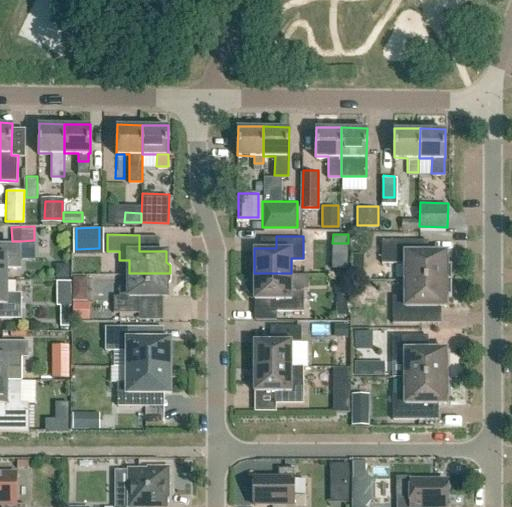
[(405,261),(405,278),(451,278),(451,262),(447,262),(447,250),(423,250),(423,238),(382,238),(382,261),(405,261)]
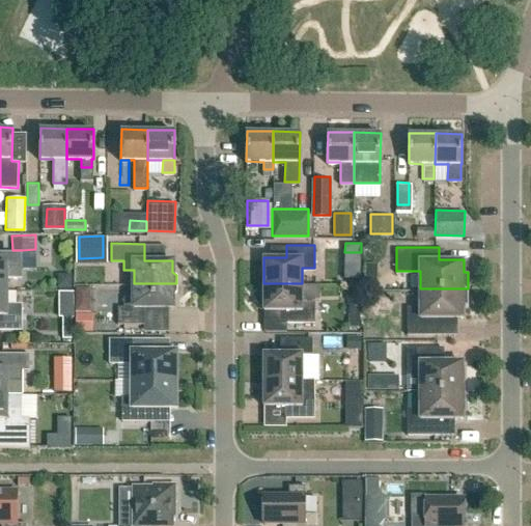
[(0,288),(6,288),(6,276),(22,276),(22,250),(12,250),(0,249),(0,288)]
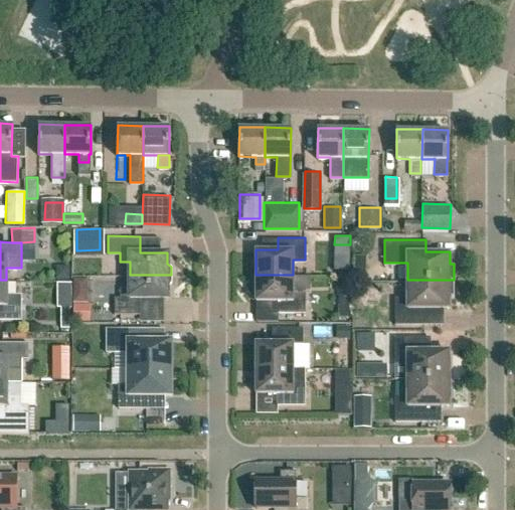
[(171,282),(171,275),(130,275),(130,287),(120,287),(120,296),(115,296),(115,312),(140,312),(140,297),(167,297),(167,285),(171,282)]
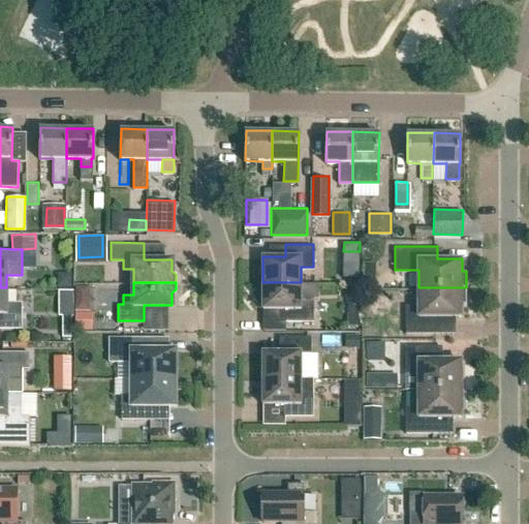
[(301,297),(301,282),(262,282),(262,308),(285,308),(285,319),(313,319),(313,297),(301,297)]
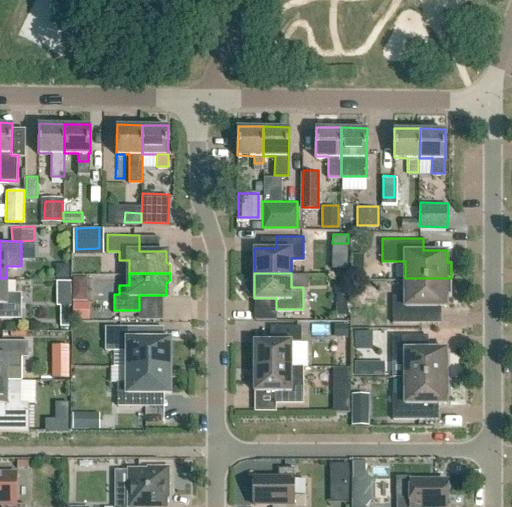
[(335,275),(335,292),(337,292),(347,292),(347,275),(335,275)]
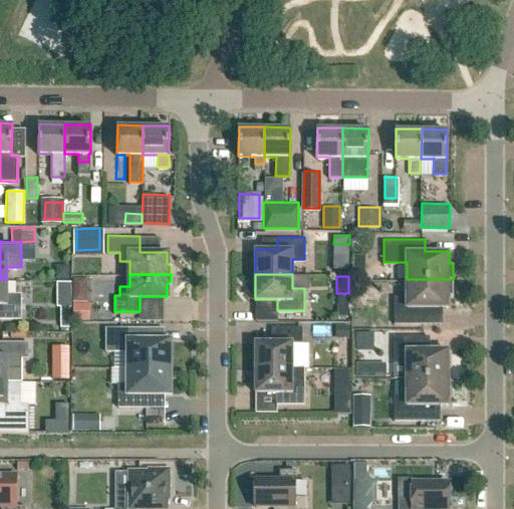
[(54,278),(56,323),(69,323),(66,278),(54,278)]
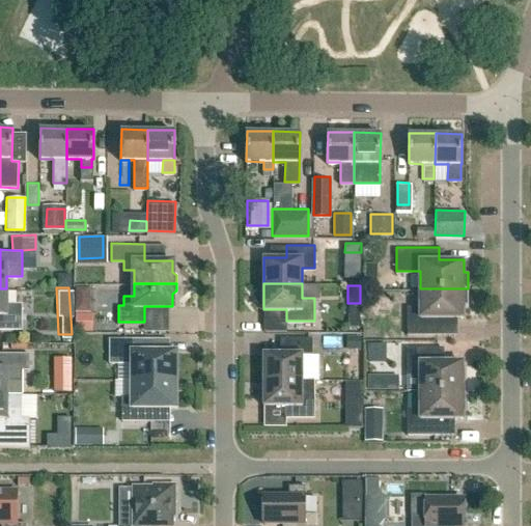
[(6,302),(6,288),(0,288),(0,327),(22,328),(22,302),(6,302)]
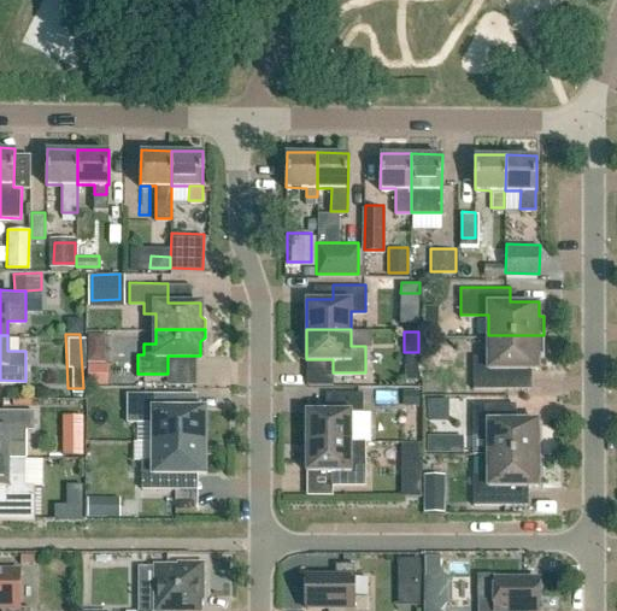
[(544,354),(544,335),(488,335),(488,354),(474,354),(474,387),(510,387),(510,368),(538,368),(539,354),(544,354)]
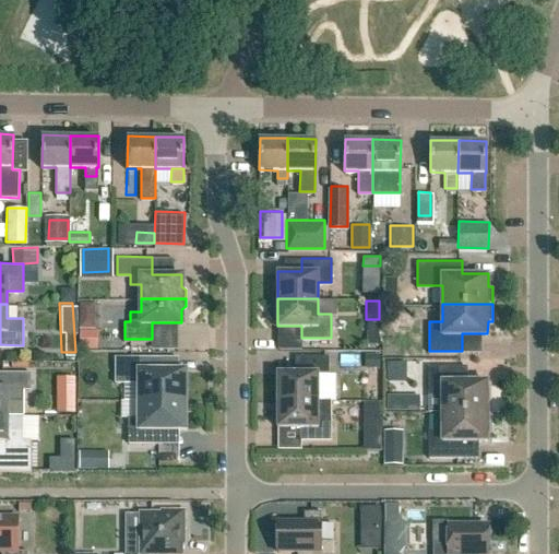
[(80,328),(80,346),(98,346),(98,328),(80,328)]
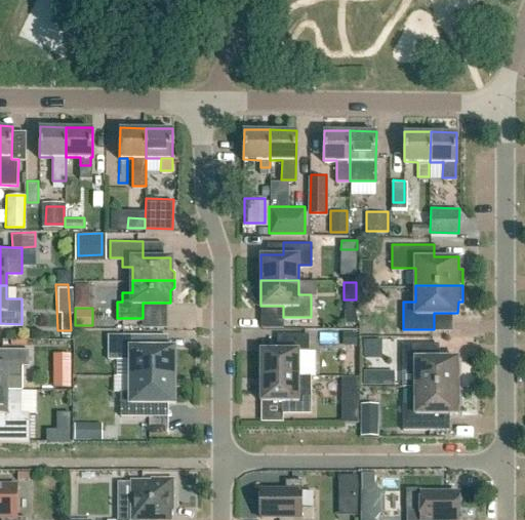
[(342,329),(344,344),(357,344),(357,329),(342,329)]
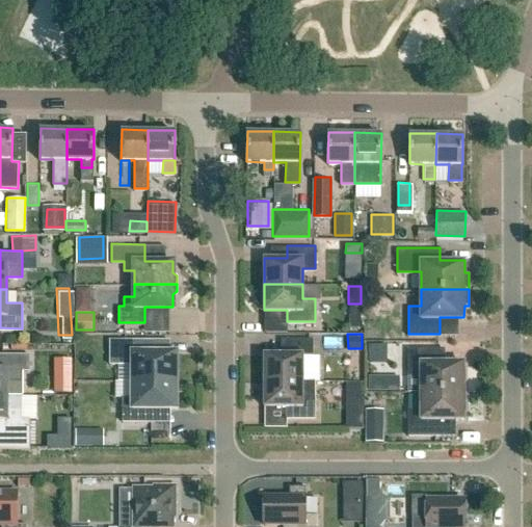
[(264,379),(302,379),(302,353),(313,353),(313,337),(287,337),(287,353),(264,353),(264,379)]
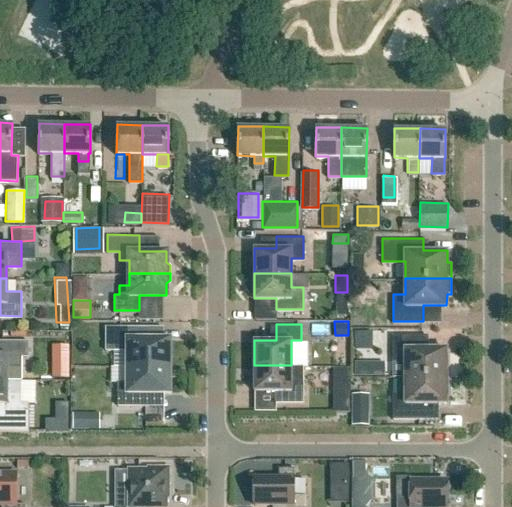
[(169,365),(169,337),(146,337),(146,325),(106,325),(105,348),(127,348),(127,364),(169,365)]
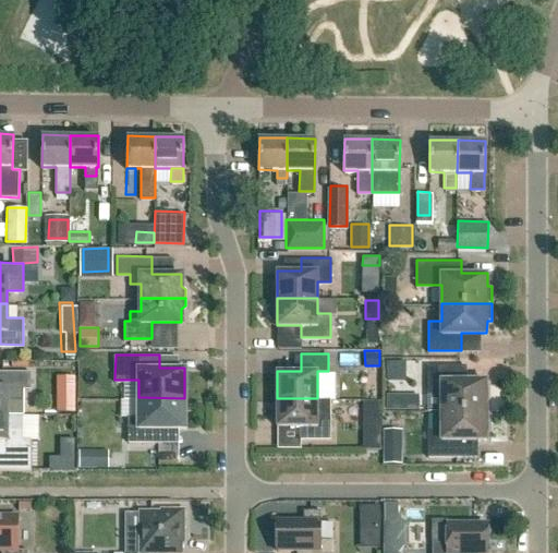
[(390,358),(389,375),(408,376),(408,359),(390,358)]
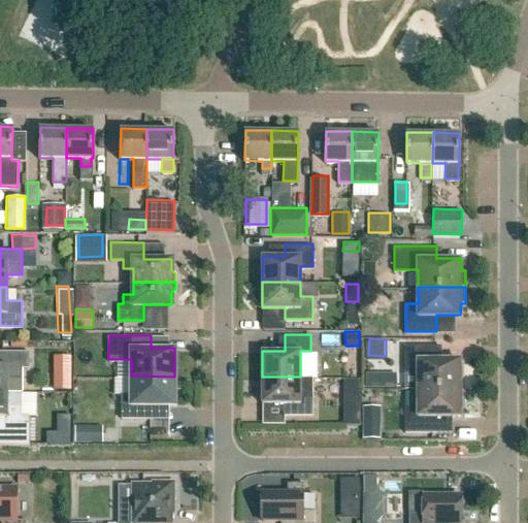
[(418,387),(460,387),(460,359),(436,359),(435,344),(404,344),(405,369),(418,369),(418,387)]
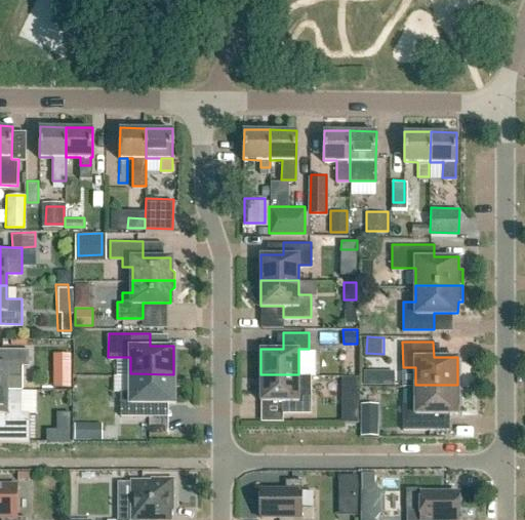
[(0,388),(22,388),(22,364),(29,364),(29,348),(0,347),(0,388)]
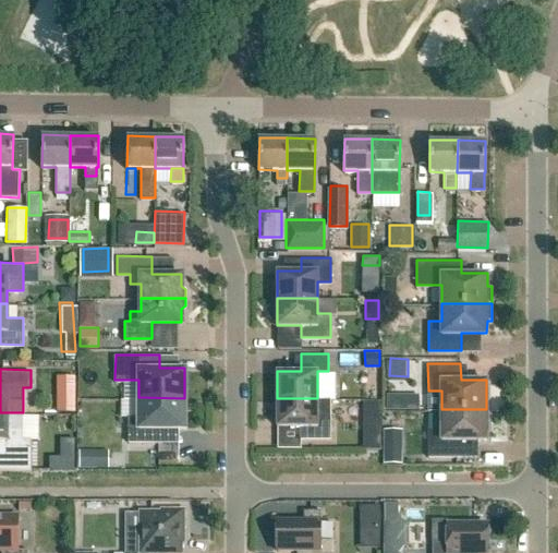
[(416,406),(416,391),(384,392),(384,406),(416,406)]
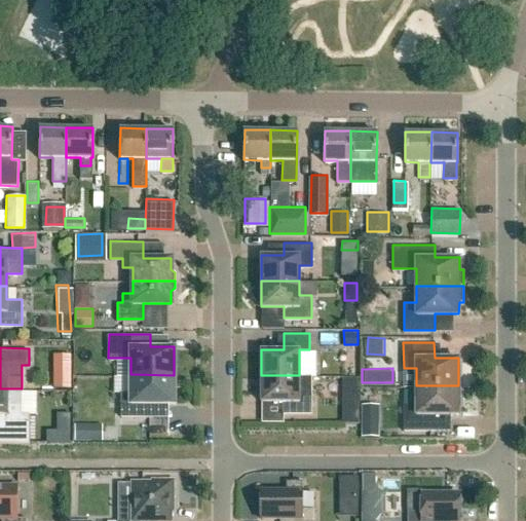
[(55,369),(55,385),(72,386),(72,369),(55,369)]
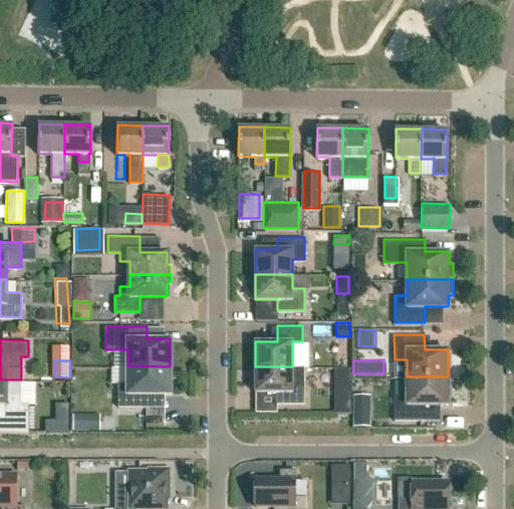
[(170,394),(170,366),(127,365),(127,383),(118,383),(118,406),(146,406),(146,394),(170,394)]
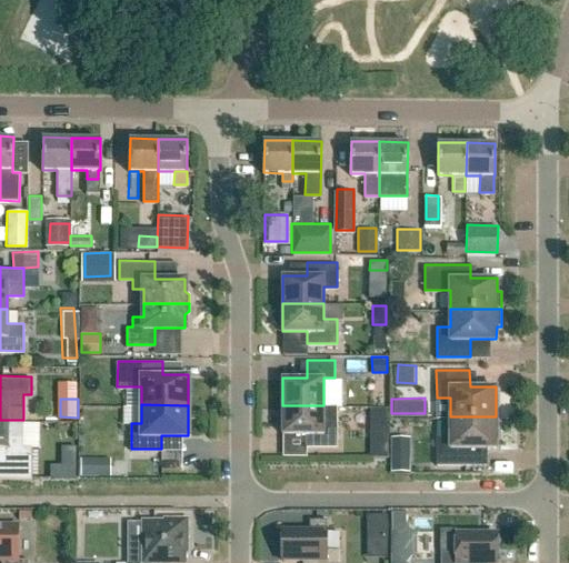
[(337,405),(323,405),(282,405),(282,433),(307,433),(307,445),(337,445),(337,405)]
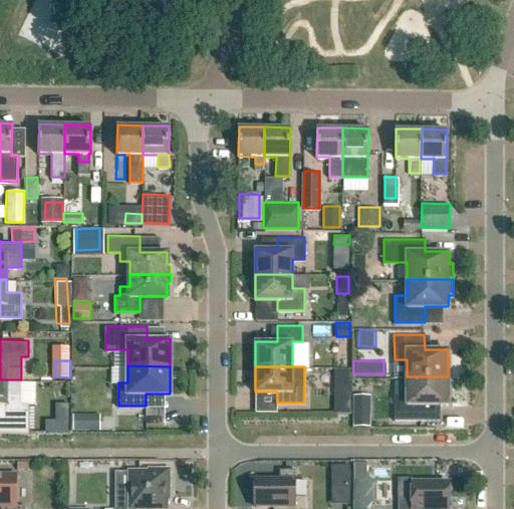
[(448,376),(407,376),(407,394),(395,394),(395,419),(425,419),(425,404),(448,404),(448,376)]
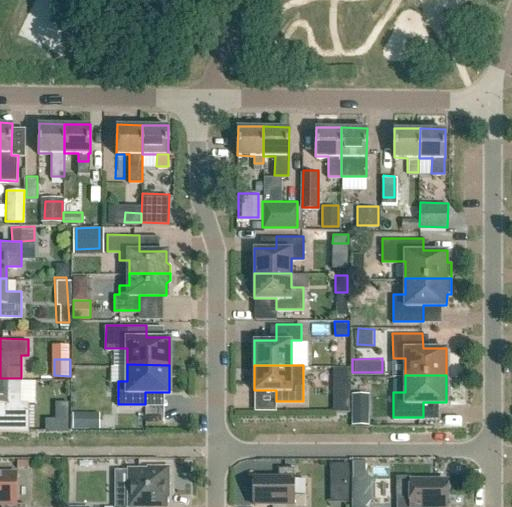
[(0,428),(28,428),(28,401),(21,401),(21,391),(21,378),(0,378),(0,428)]
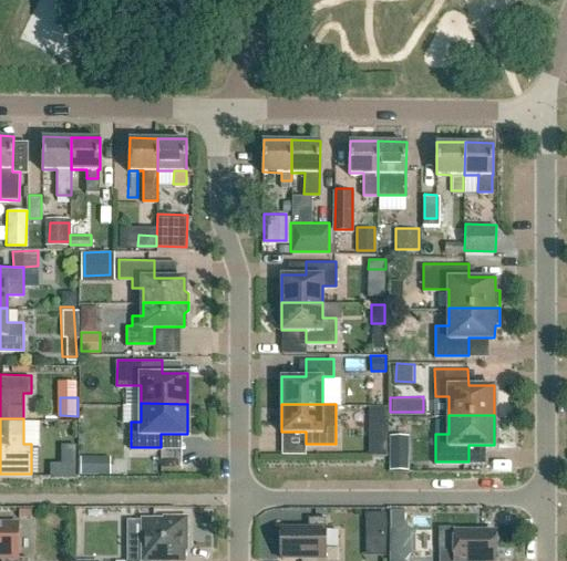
[(369,426),(369,453),(388,453),(388,426),(369,426)]
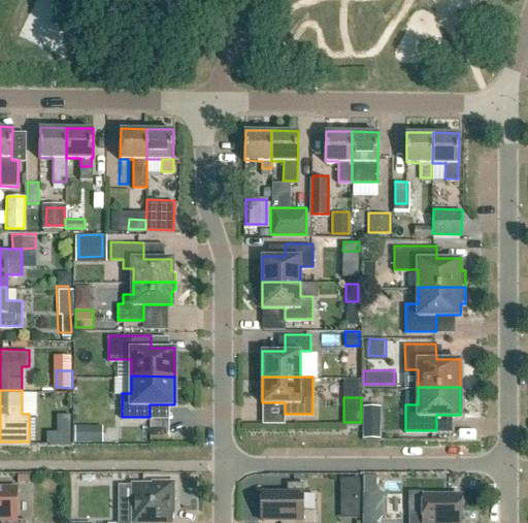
[(378,435),(378,421),(364,421),(364,435),(378,435)]
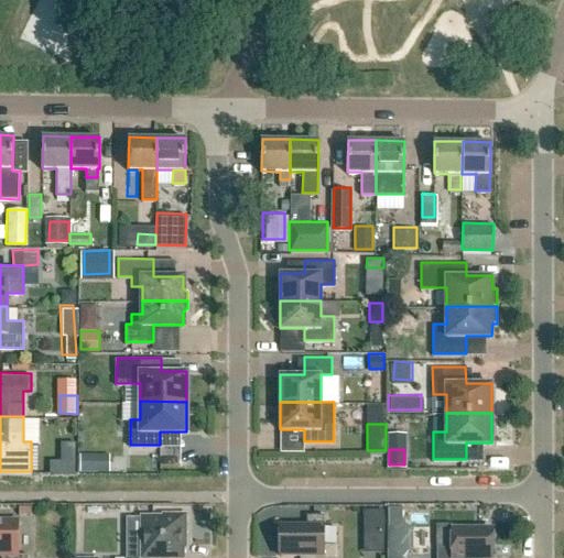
[(82,451),(82,469),(96,469),(97,451),(82,451)]
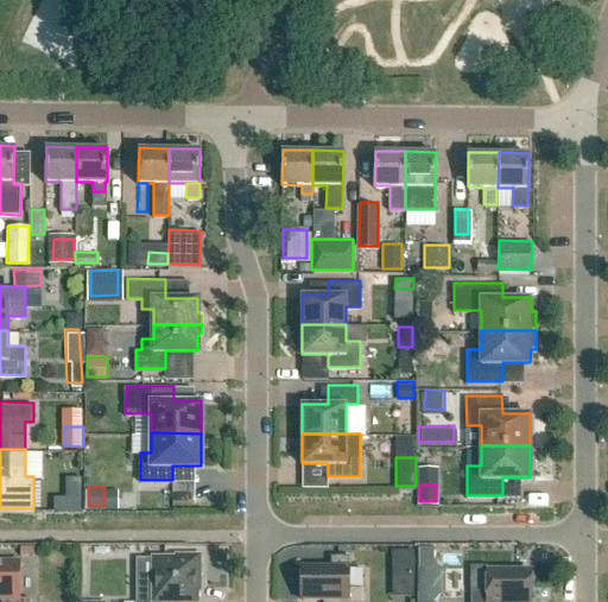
[(56,493),(56,507),(83,507),(83,494),(56,493)]
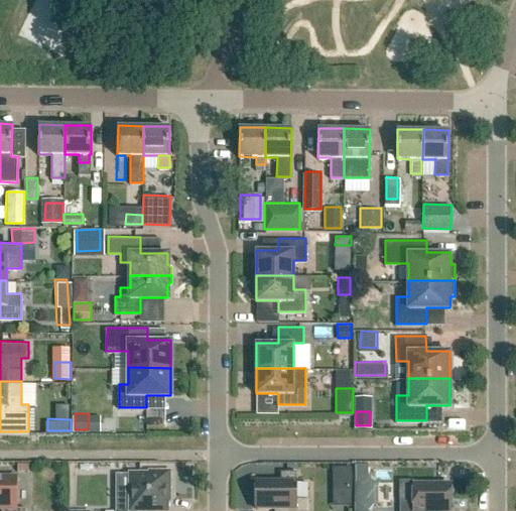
[(354,463),(354,475),(368,475),(368,463),(354,463)]
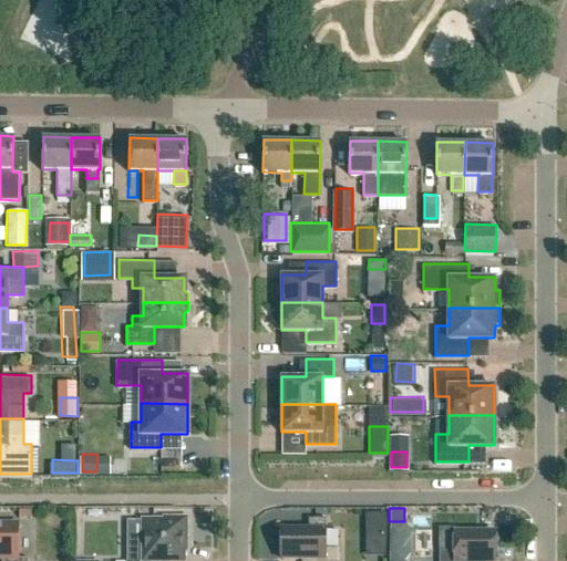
[(366,511),(366,530),(385,530),(385,511),(366,511)]
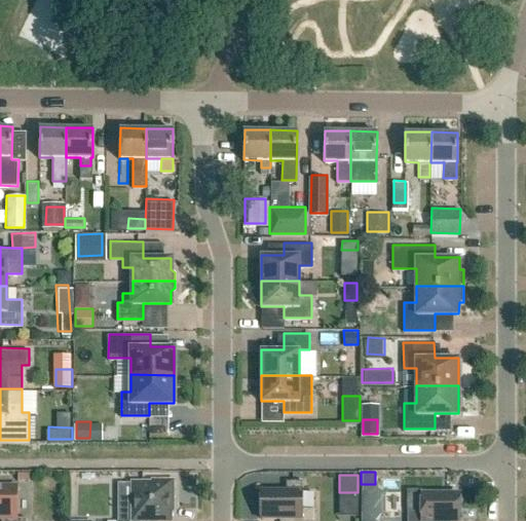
[(116,520),(144,520),(172,520),(172,497),(174,497),(174,477),(153,477),(153,480),(132,480),(132,519),(117,519),(116,520)]
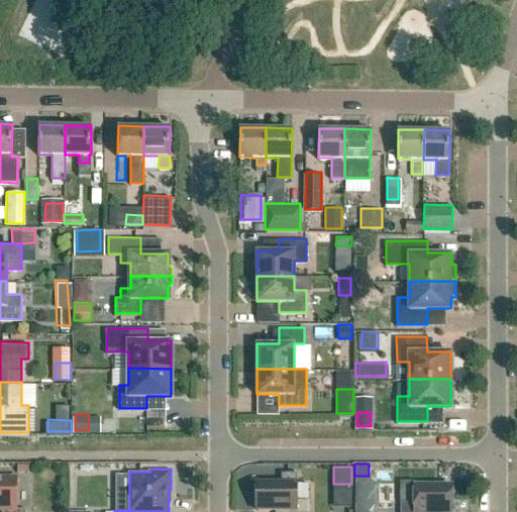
[(256,508),(282,508),(282,511),(309,511),(309,498),(297,498),(297,481),(297,471),(281,471),(281,481),(256,481),(256,508)]
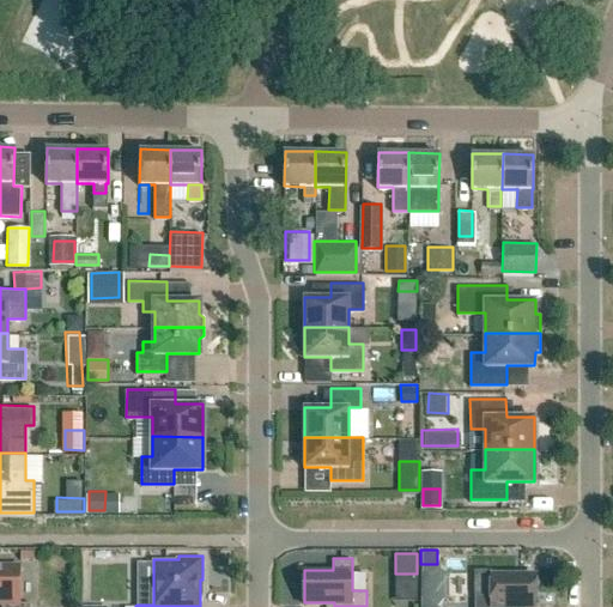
[(30,606),(30,601),(18,601),(18,563),(0,563),(0,601),(1,601),(1,606),(30,606)]
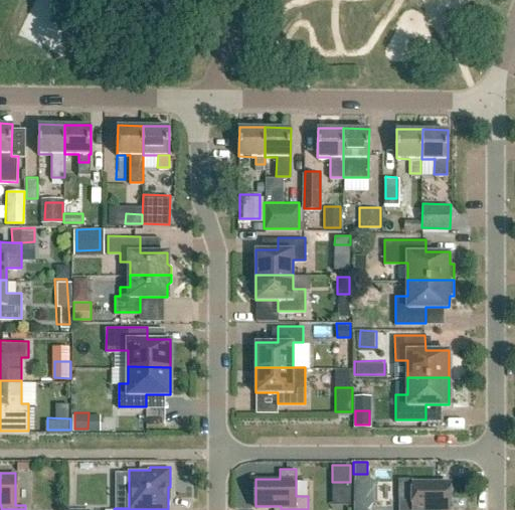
[(398,497),(398,509),(422,509),(422,508),(449,508),(449,482),(412,482),(412,478),(398,478),(398,497)]
